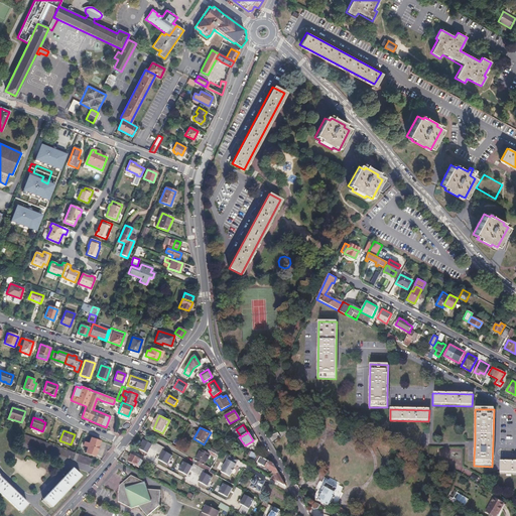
[(24,434),(21,441),(89,466),(92,459),(75,453),(46,441),(24,434)]
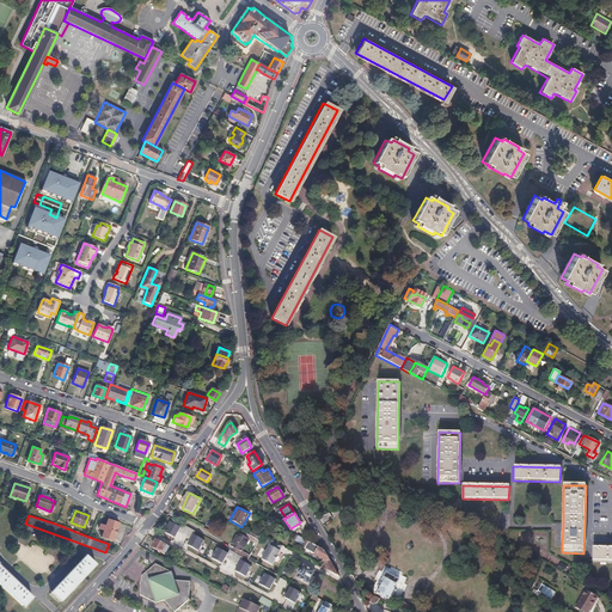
[(99,524),(98,528),(103,530),(102,537),(112,540),(118,524),(106,519),(105,526),(99,524)]
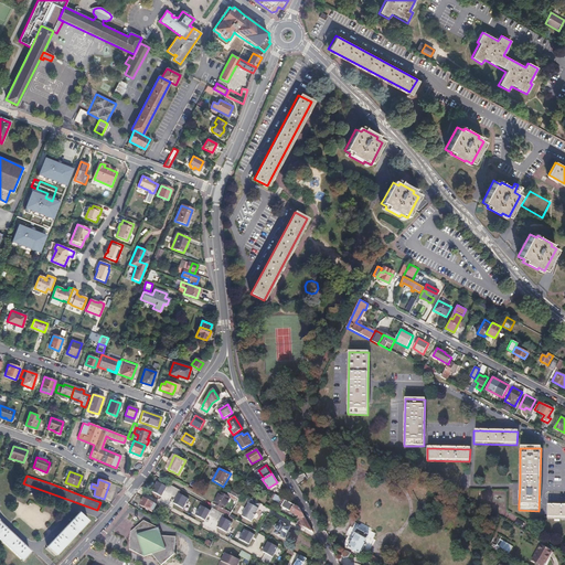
[(162,498),(168,488),(157,481),(151,491),(162,498)]
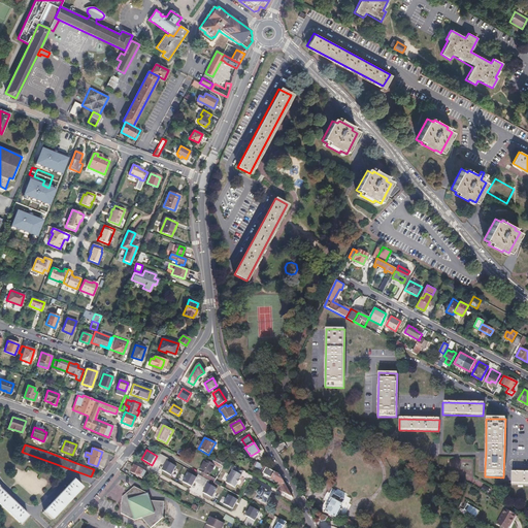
[(218,457),(215,462),(222,466),(225,461),(218,457)]
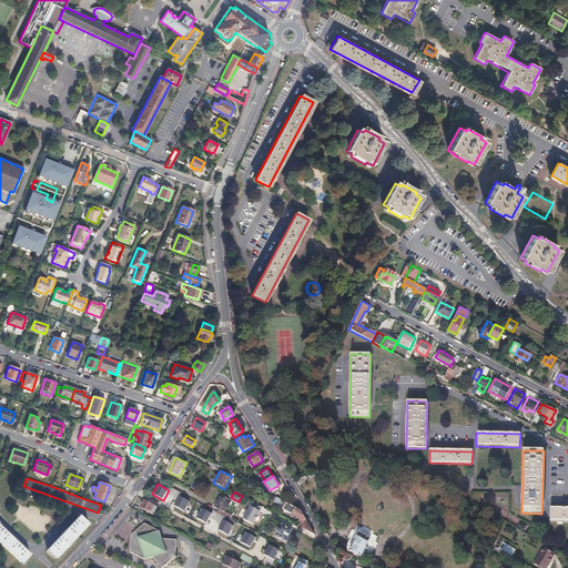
[(232,500),(221,494),(215,505),(222,509),(225,511),(232,500)]
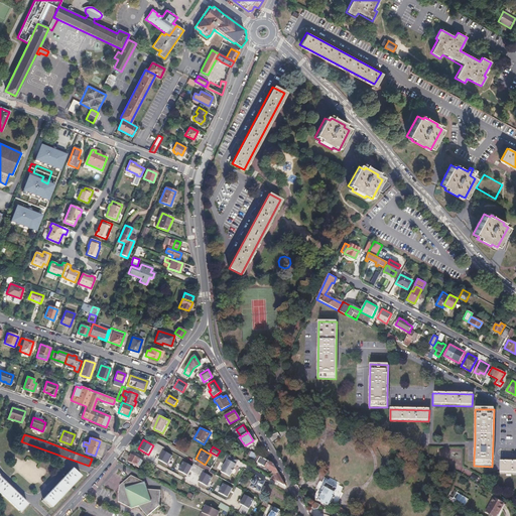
[(172,456),(163,452),(159,460),(167,465),(172,456)]
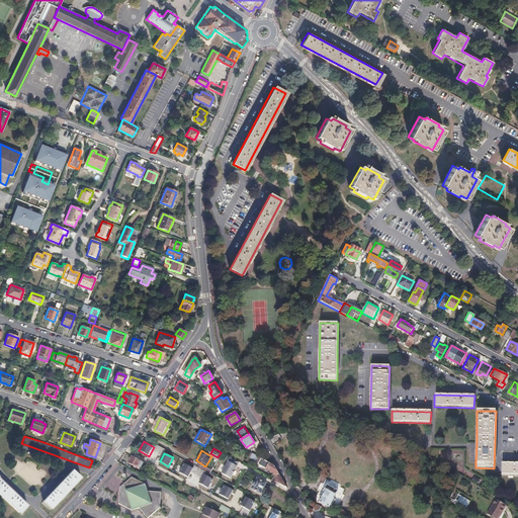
[(131,459),(123,455),(117,462),(126,466),(128,463),(131,459)]
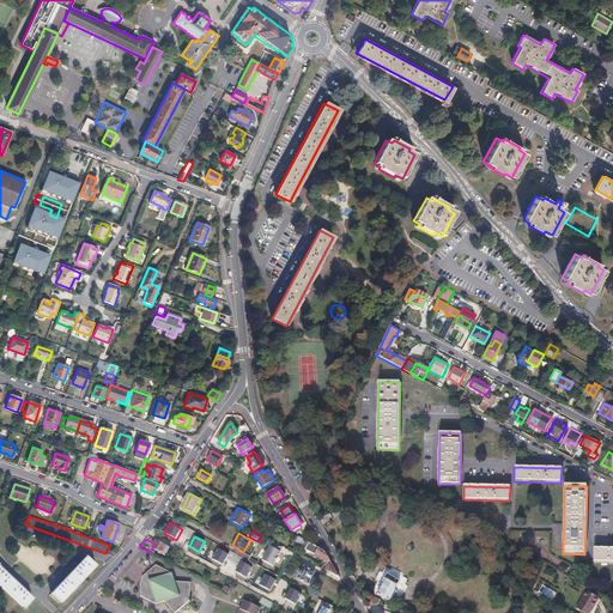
[(157,540),(155,544),(152,548),(163,553),(164,551),(167,553),(169,548),(170,547),(157,540)]
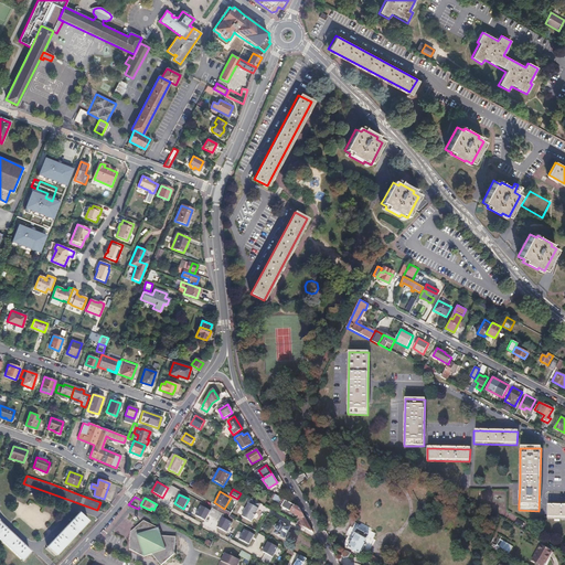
[(249,503),(248,503),(242,516),(251,521),(257,509),(257,508),(259,503),(252,499),(249,503)]
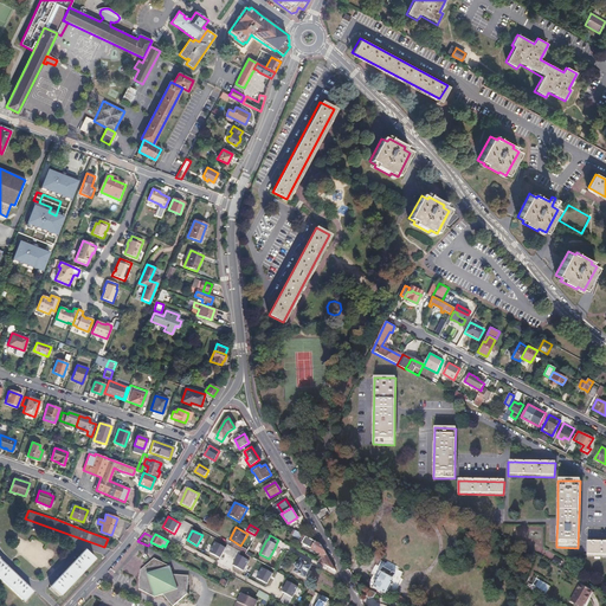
[(315,541),(313,548),(321,553),(324,555),(327,554),(321,545),(315,541)]
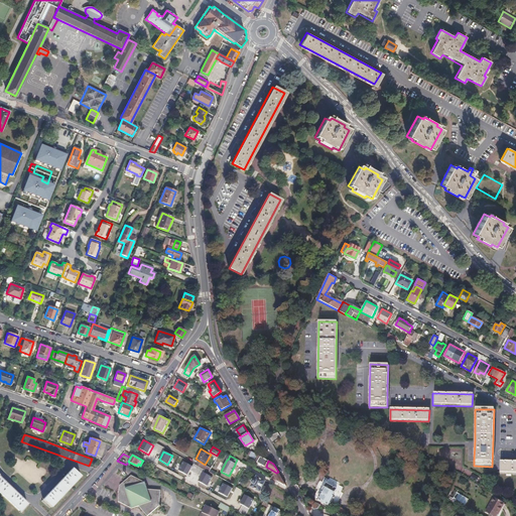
[(515,461),(500,461),(500,469),(499,473),(515,473),(515,461)]
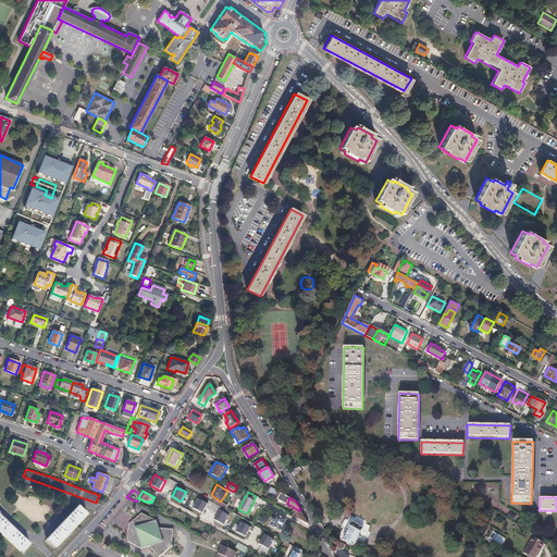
[(209,504),(198,498),(193,508),(203,514),(209,504)]
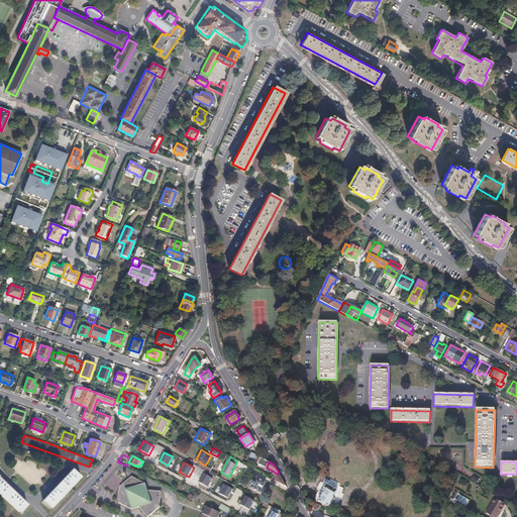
[(202,463),(200,468),(209,473),(211,469),(205,466),(202,463)]
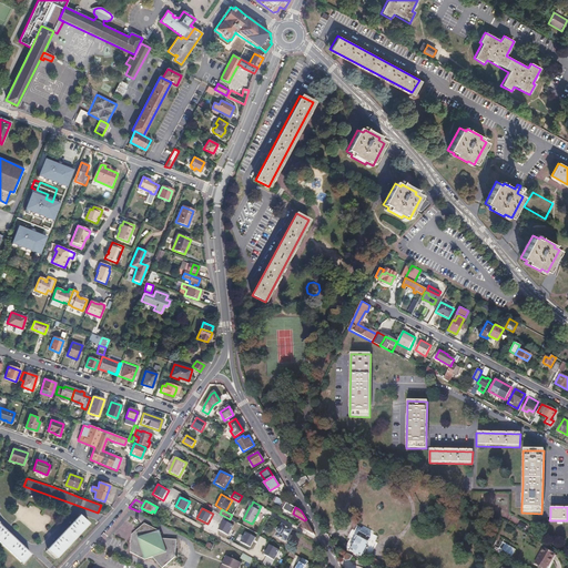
[(89,523),(80,515),(48,549),(57,557),(89,523)]
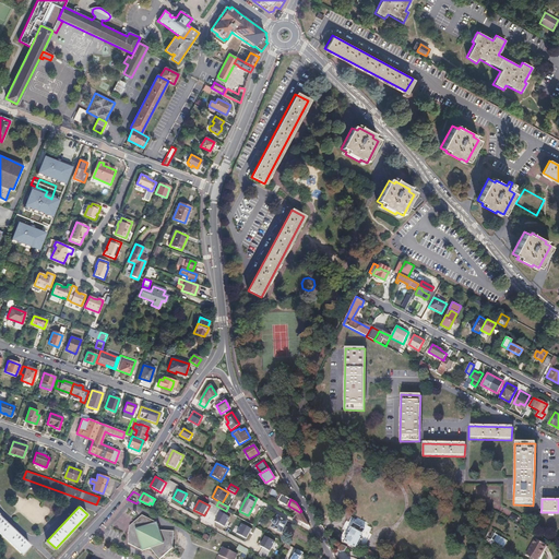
[(299,512),(296,510),(298,515),(301,522),(308,525),(309,524),(301,511),(299,512)]
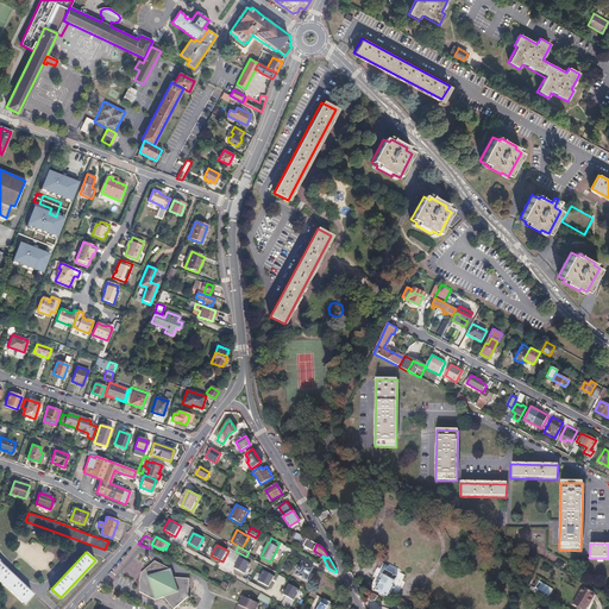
[(251,564),(242,558),(234,569),(245,575),(251,564)]
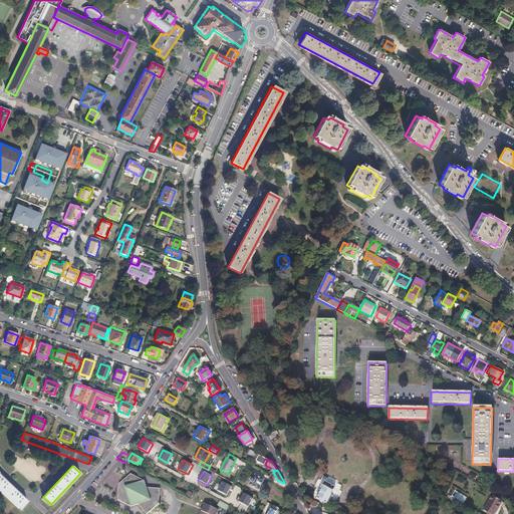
[(121,489),(118,489),(117,499),(133,507),(138,507),(146,513),(147,513),(158,505),(160,506),(161,504),(159,503),(160,489),(148,488),(145,481),(132,474),(124,480),(125,482),(121,489)]
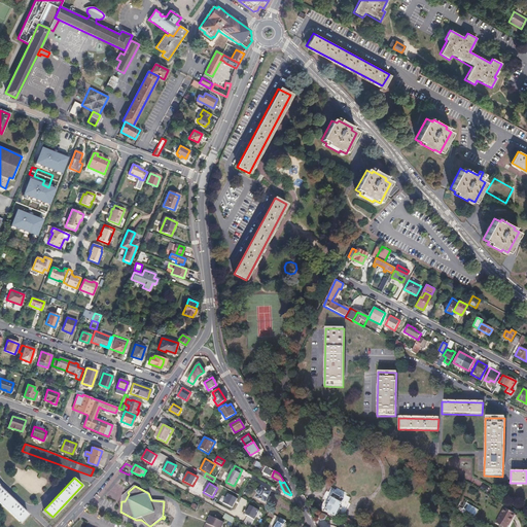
[(259,491),(257,494),(255,497),(265,502),(271,492),(261,487),(259,491)]
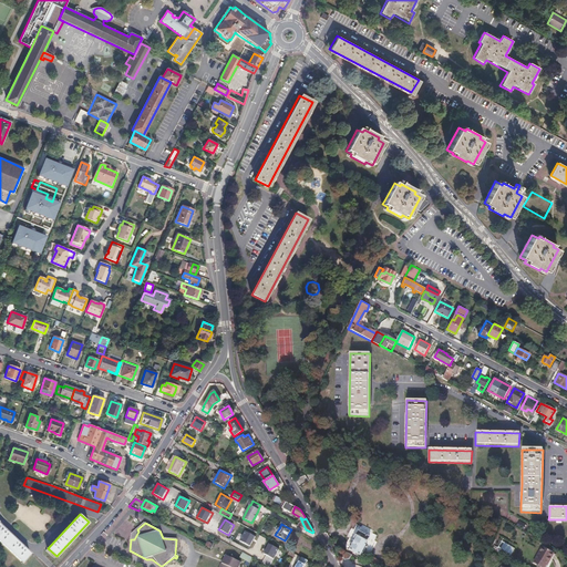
[(0,542),(21,562),(29,553),(0,525),(0,542)]
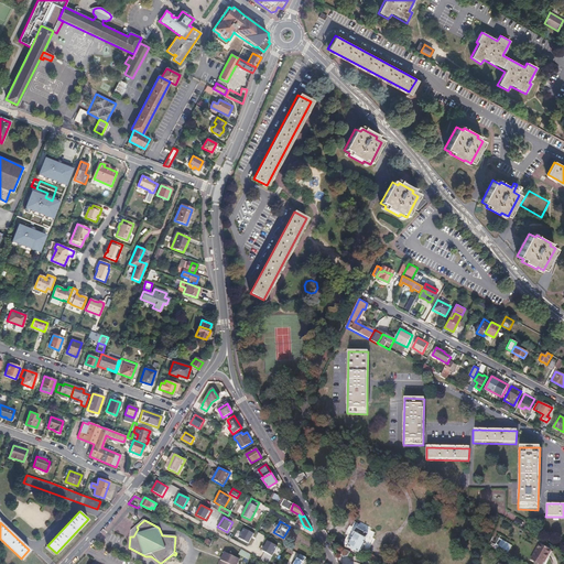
[(255,534),(243,529),(238,539),(249,544),(255,534)]
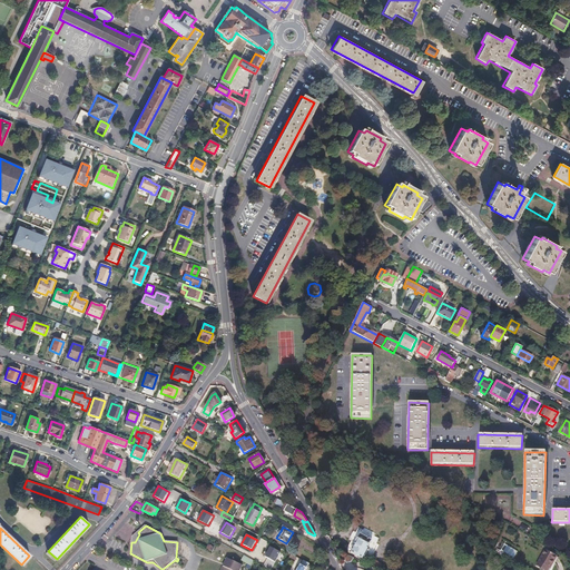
[(356,542),(357,543),(352,552),(363,559),(369,549),(367,548),(372,541),(361,534),(360,537),(356,542)]
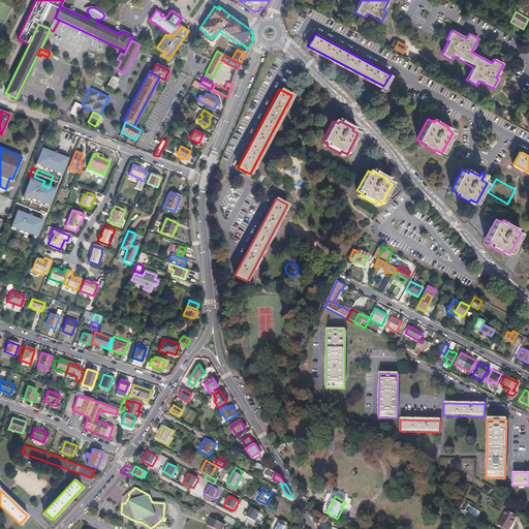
[(261,512),(251,507),(246,517),(256,522),(261,512)]
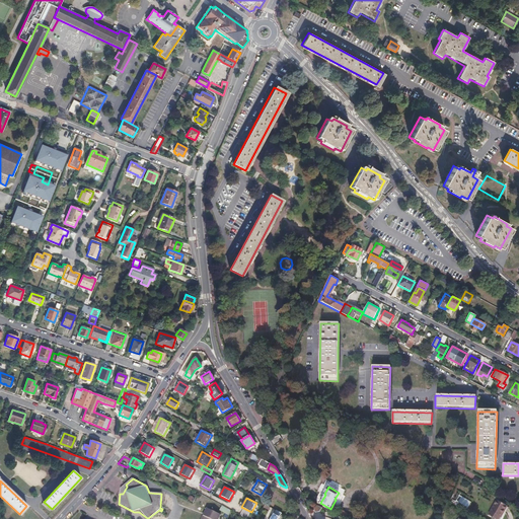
[(461,498),(458,504),(467,509),(470,503),(461,498)]
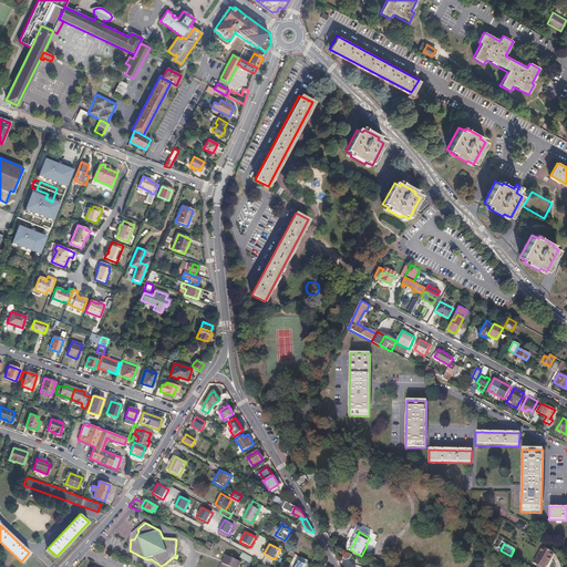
[(48,548),(45,549),(54,558),(57,556),(48,548)]
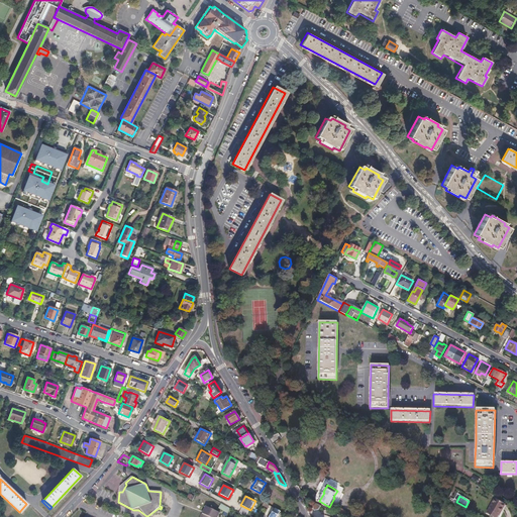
[(505,505),(495,500),(487,514),(492,516),(495,516),(496,515),(499,516),(505,505)]
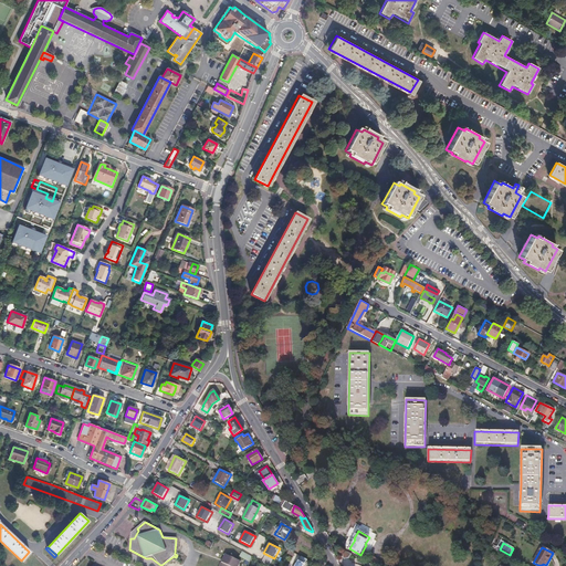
[(252,556),(242,551),(240,556),(250,562),(252,556)]
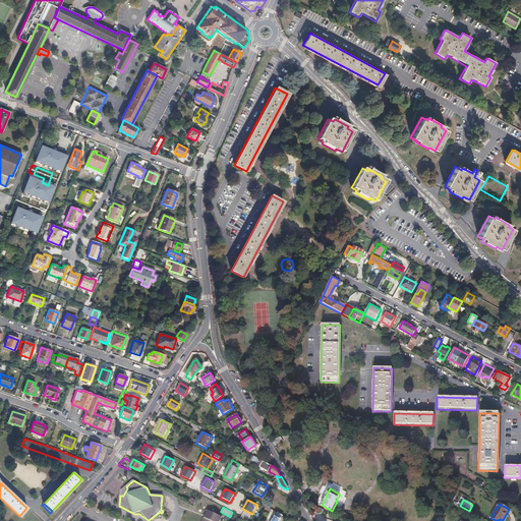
[(29,510),(26,508),(19,516),(21,518),(29,510)]
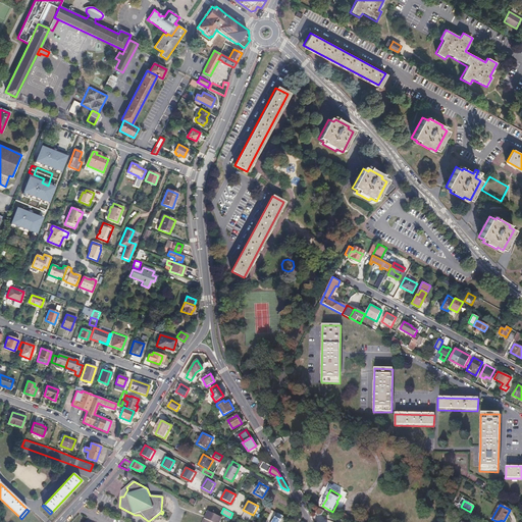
[(219,521),(222,517),(208,511),(202,521),(219,521)]
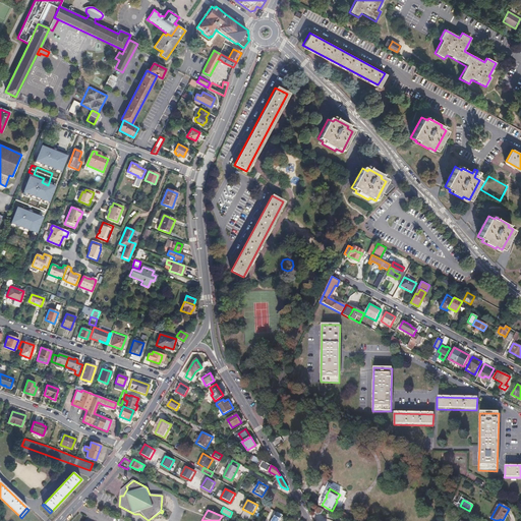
[(348,515),(342,512),(339,517),(345,520),(348,515)]
